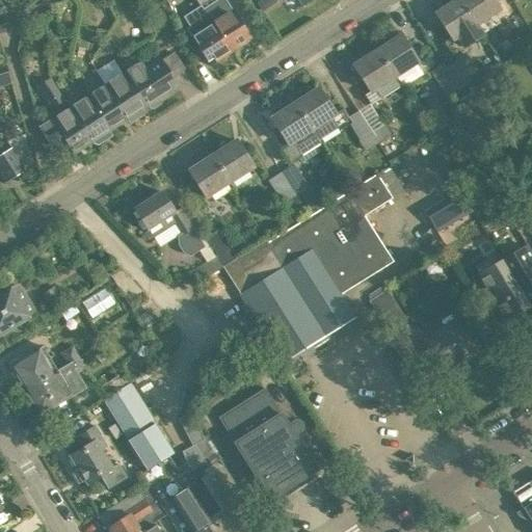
[(194,0),(200,7),(229,53),(249,38),(227,3),(224,0),(218,0),(213,4),(210,0),(194,0)]
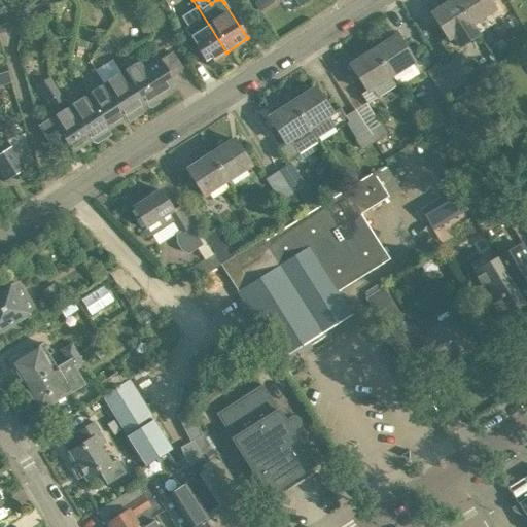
[(258,0),(253,3),(258,12),(274,3),(271,0),(258,0)]
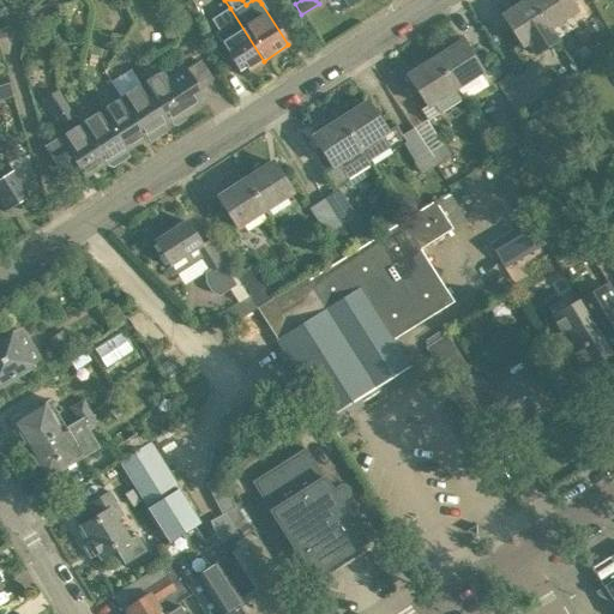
[(528,0),(524,0),(500,16),(519,47),(528,42),(536,55),(557,42),(555,41),(548,29),(528,0)]
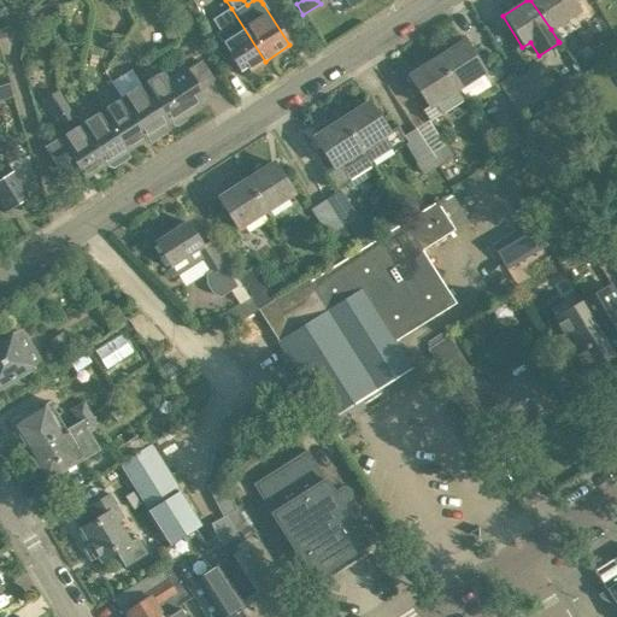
[(569,0),(530,0),(551,29),(558,24),(577,12),(569,0)]
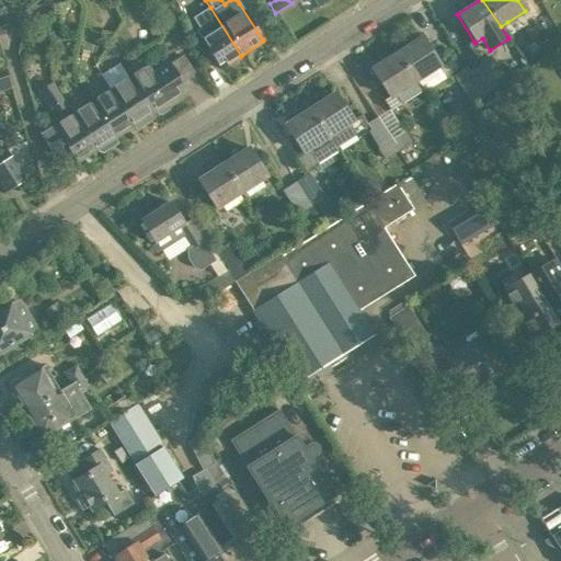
[(210,8),(193,19),(199,29),(196,31),(220,68),(241,56),(210,8)]
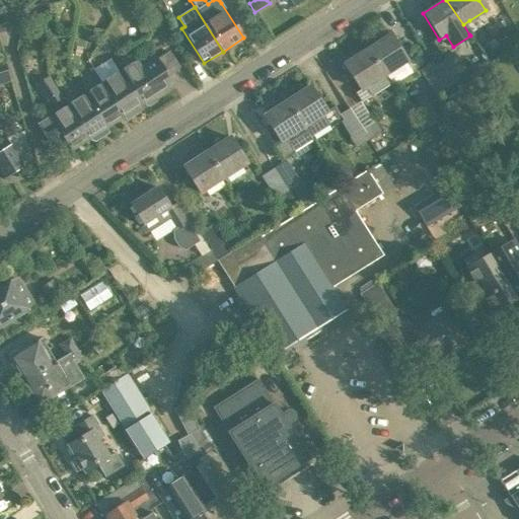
[(140,19),(134,22),(140,32),(145,29),(140,19)]
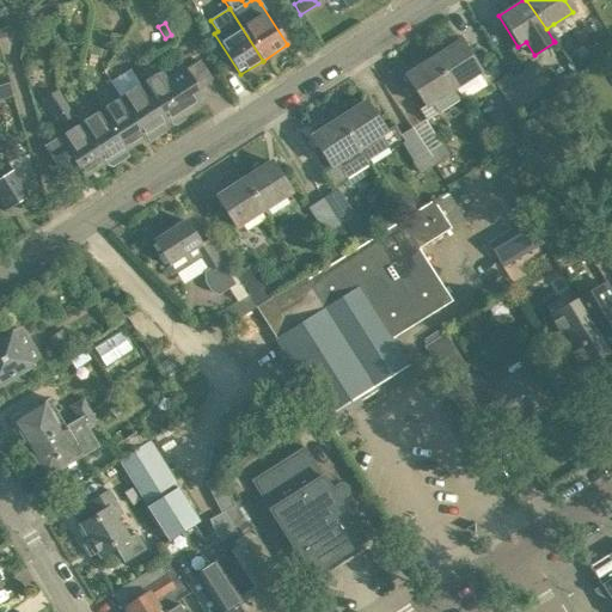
[(554,24),(546,29),(554,41),(562,36),(554,24)]
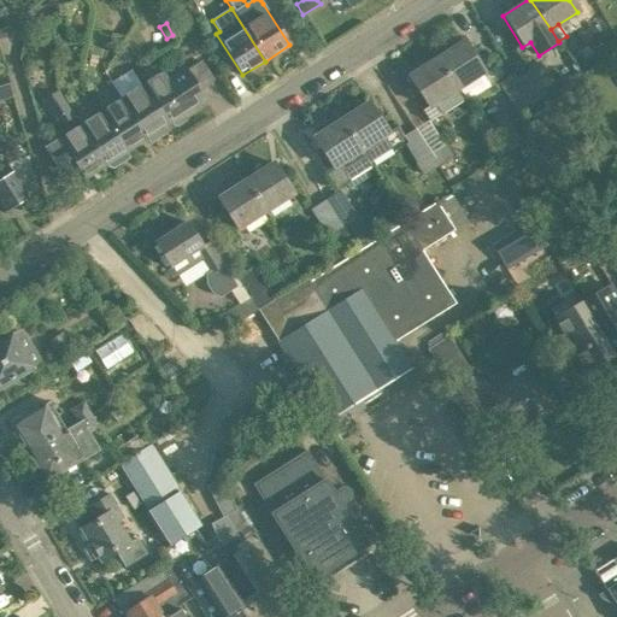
[(598,47),(606,59),(616,52),(616,40),(615,36),(598,47)]
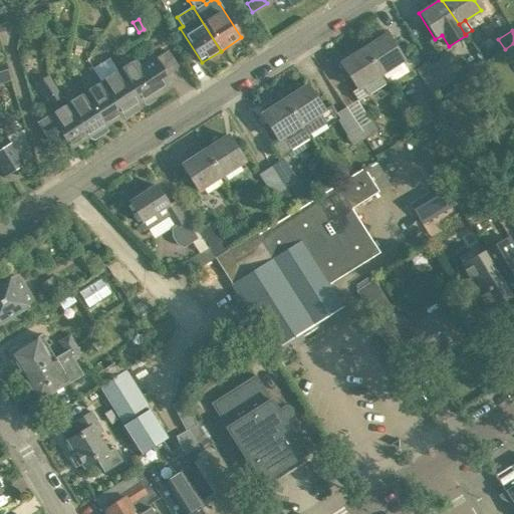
[(383,35),(362,49),(378,75),(379,74),(401,61),(383,35)]
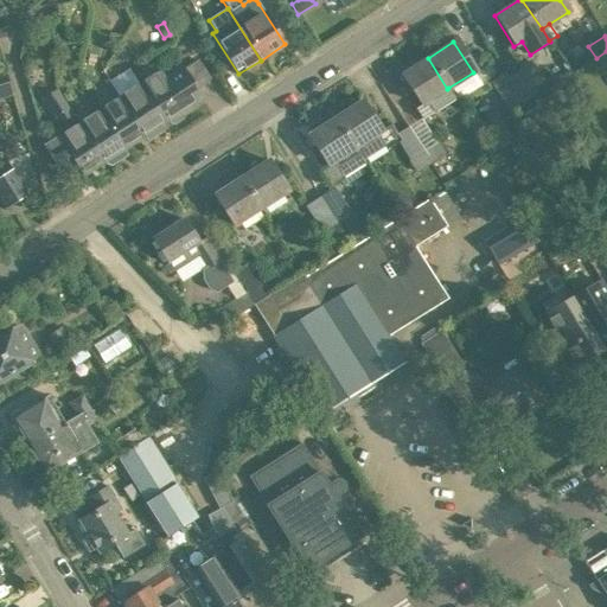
[(428,58),(401,76),(420,106),(416,109),(423,120),(455,98),(448,88),(447,89),(428,58)]
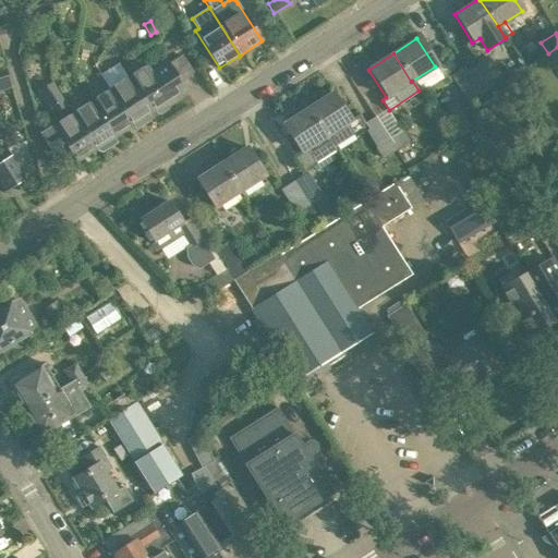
[(146,67),(128,79),(150,114),(155,112),(158,117),(169,109),(166,105),(187,92),(168,61),(150,73),(146,67)]
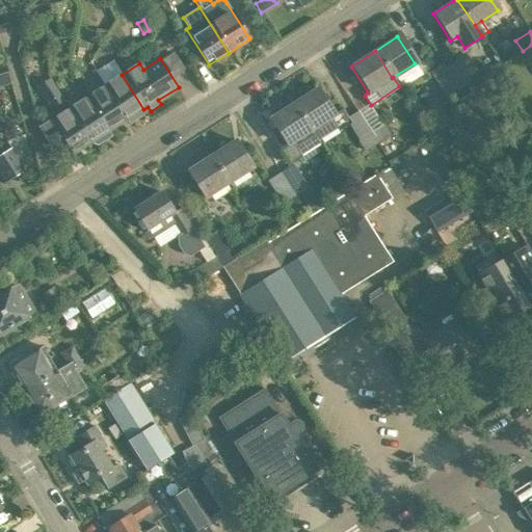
[(444,67),(443,68),(450,78),(459,92),(473,83),(457,58),(444,67)]
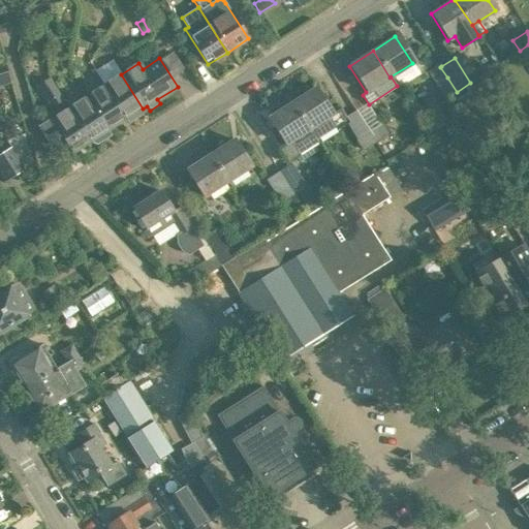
[(121,74),(102,86),(107,93),(107,92),(126,120),(128,124),(144,114),(142,110),(143,109),(121,74)]
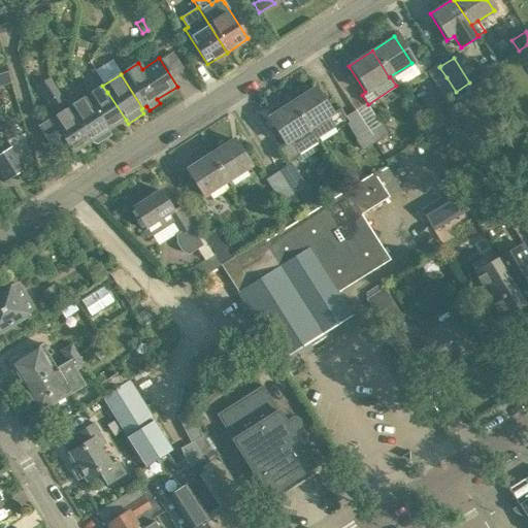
[(447,77),(434,86),(443,99),(456,92),(447,77)]
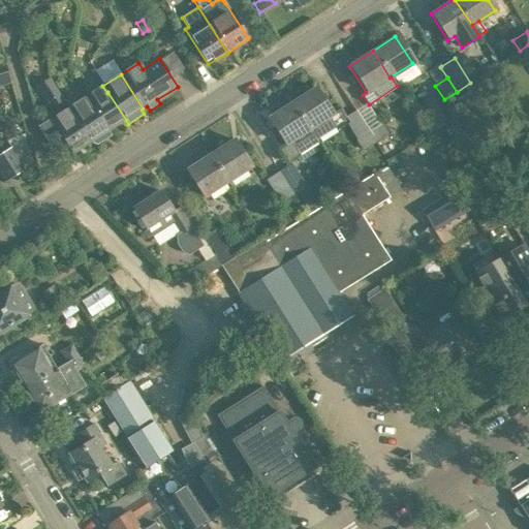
[(49,81),(38,87),(52,109),(62,101),(49,81)]
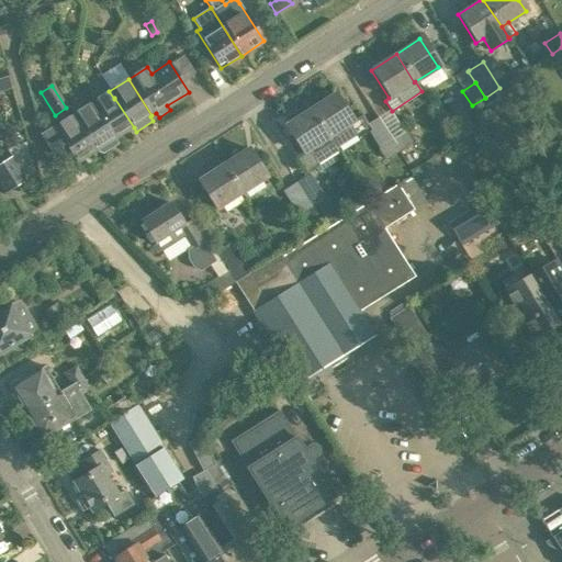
[(109,90),(90,102),(91,103),(115,139),(134,127),(114,98),(114,99),(109,91),(109,90)]
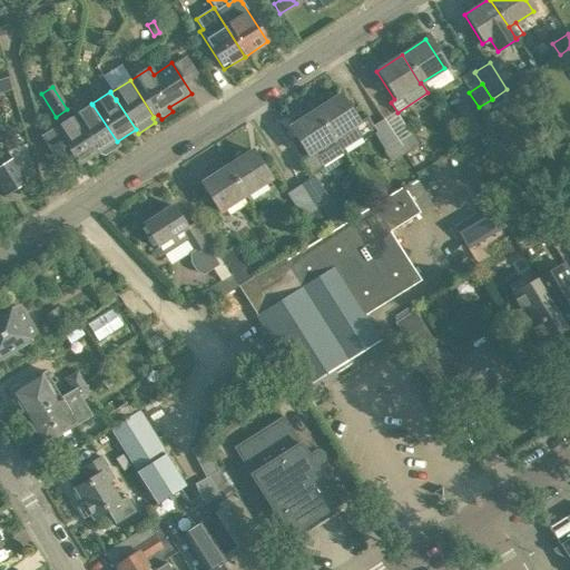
[(337,95),(313,111),(340,151),(341,150),(361,138),(374,130),(366,117),(356,124),(337,95)]
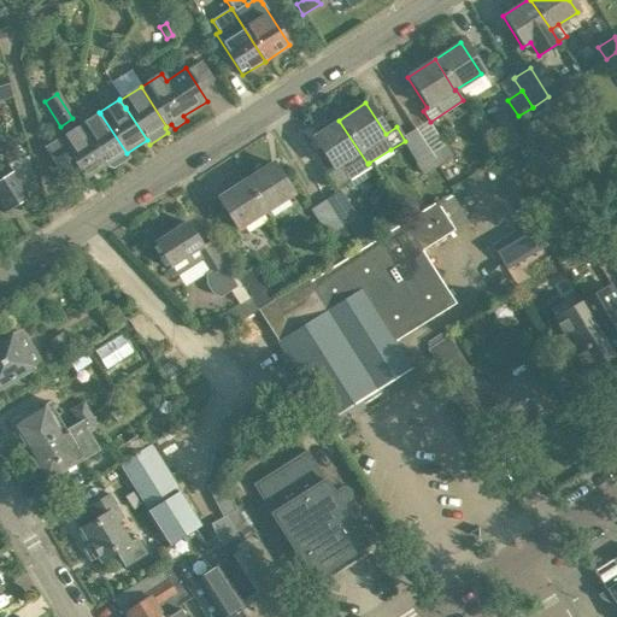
[(100,113),(80,127),(84,135),(105,168),(107,165),(110,168),(113,169),(129,158),(127,153),(100,113)]
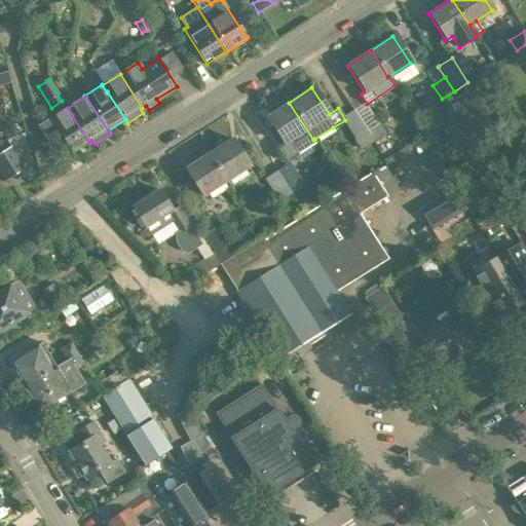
[(289,103),(266,117),(284,144),(276,147),(286,161),(296,154),(316,142),(314,139),(313,140),(289,103)]
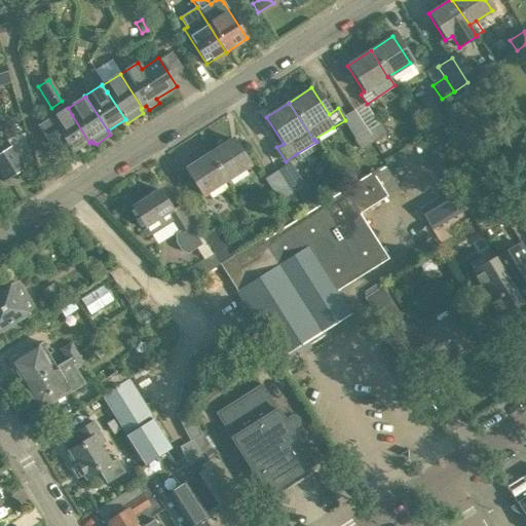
[(68,108),(38,126),(53,151),(66,144),(72,153),(89,143),(72,115),(68,108)]
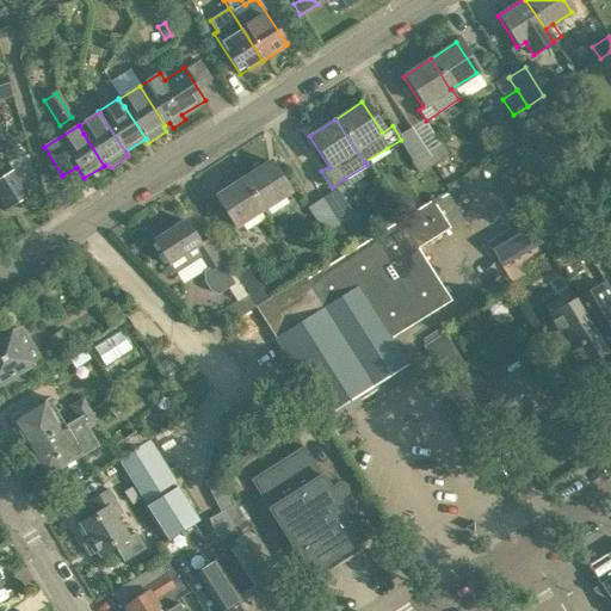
[(440,143),(425,153),(433,165),(448,155),(440,143)]
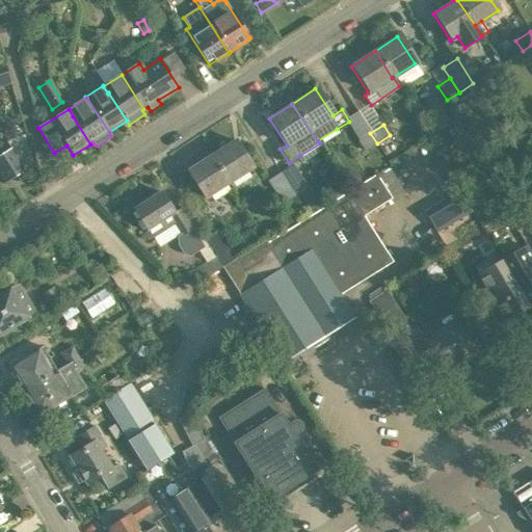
[(377,143),(370,133),(357,141),(365,152),(377,143)]
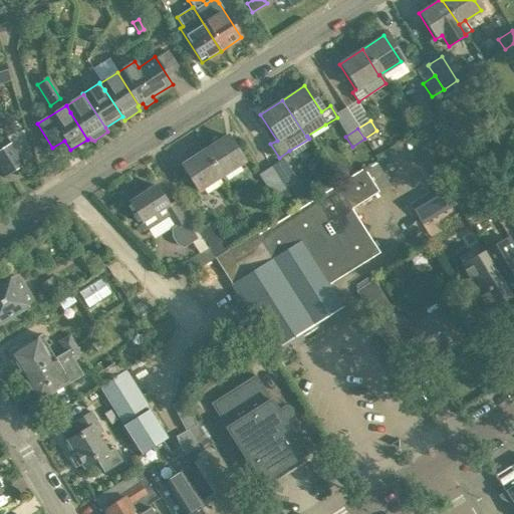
[(226,137),(203,151),(220,177),(242,162),(226,137)]
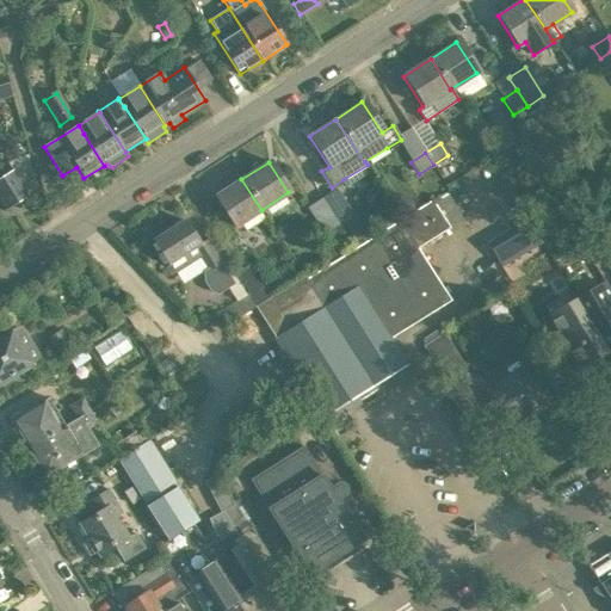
[(0,178),(0,202),(5,211),(29,196),(12,170),(0,178)]
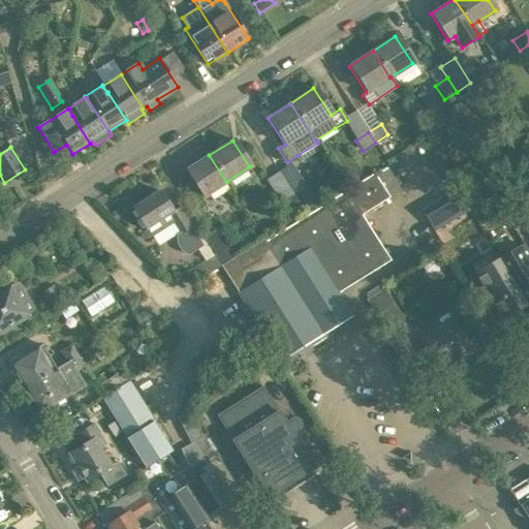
[(226,182),(209,155),(186,170),(203,196),(226,182)]
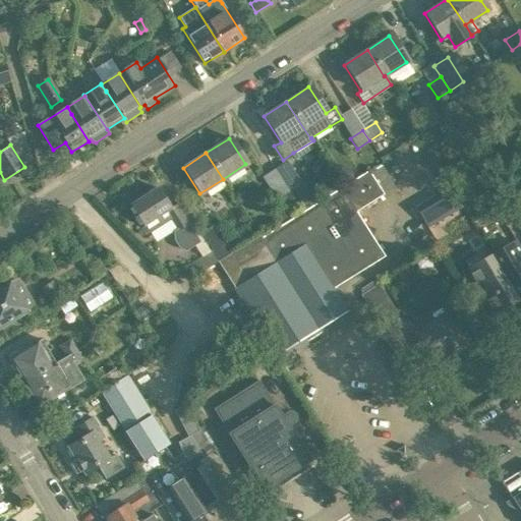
[(287,161),(274,169),(289,192),(292,190),(301,184),(287,161)]
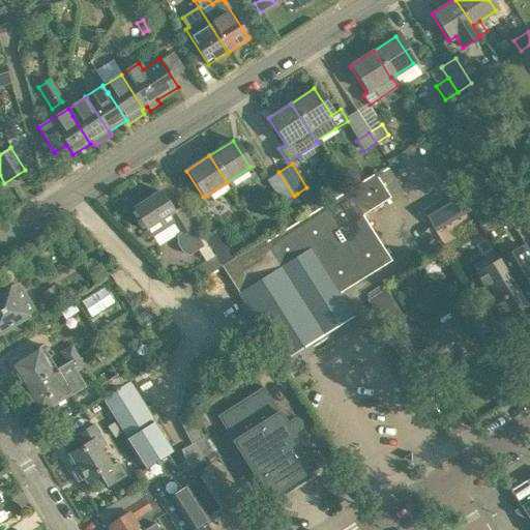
[(402,190),(386,166),(222,268),(280,361),(351,317),(337,294),(390,261),(362,215),(402,190)]
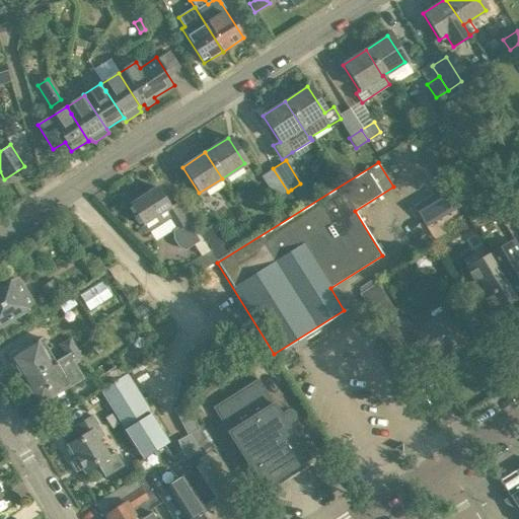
[(273,168),(261,176),(275,200),(280,197),(284,203),(295,196),(291,190),(288,192),(273,168)]
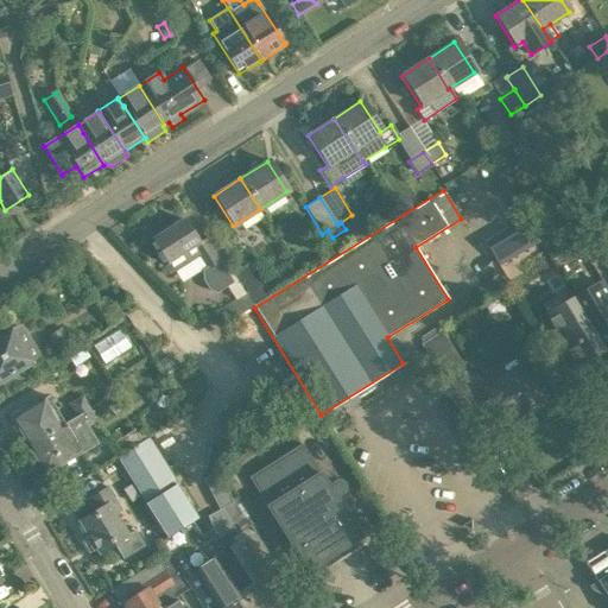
[(384,222),(394,215),(387,204),(377,211),(384,222)]
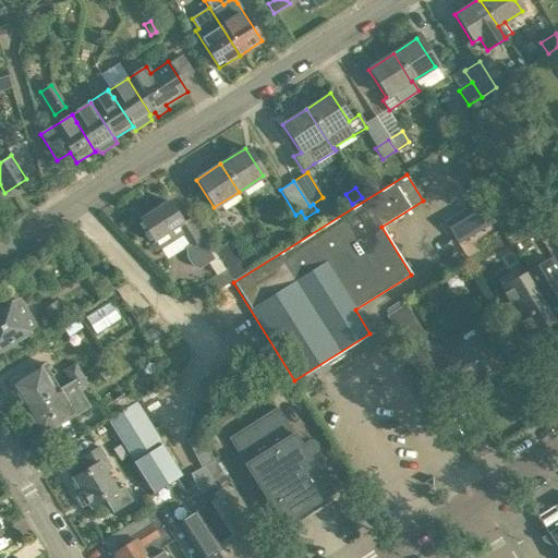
[(481,197),(470,205),(476,217),(488,209),(481,197)]
